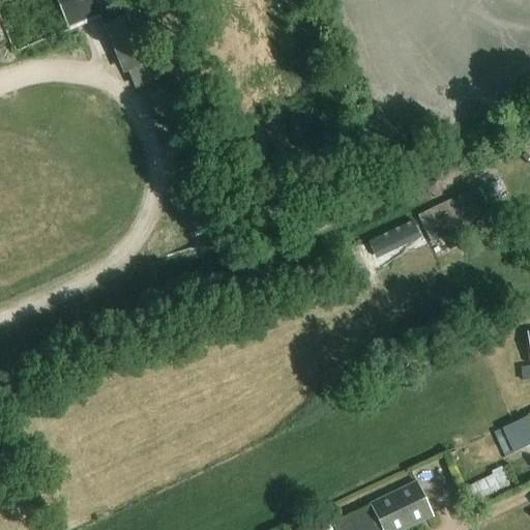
[(57,0),(69,28),(127,3),(126,0),(57,0)]
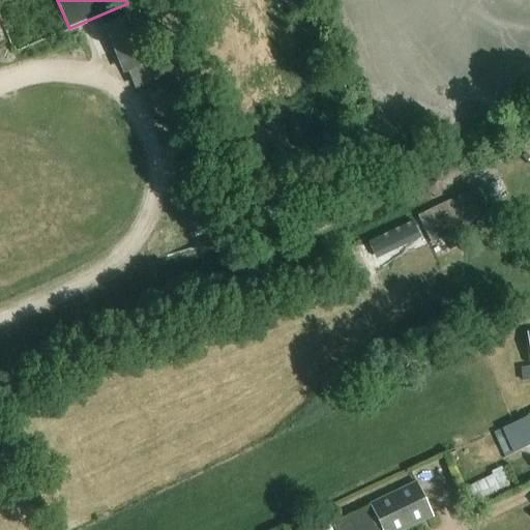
[(475,188),(417,216),(431,244),(489,216),(475,188)]
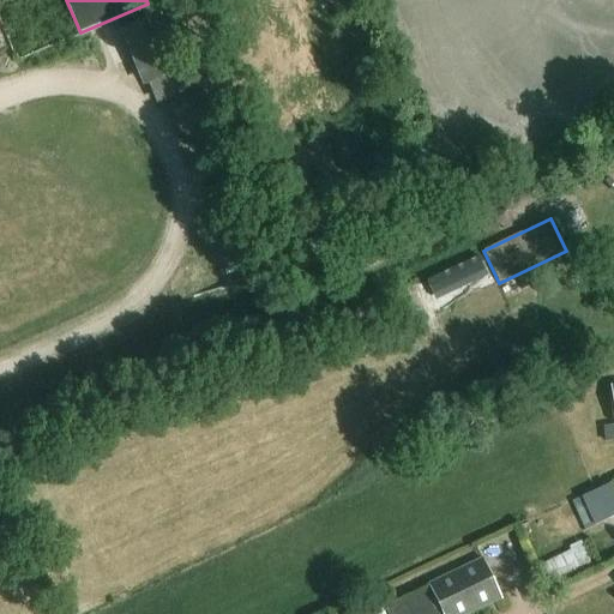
[(479,257),(438,276),(447,296),(488,277),(479,257)]
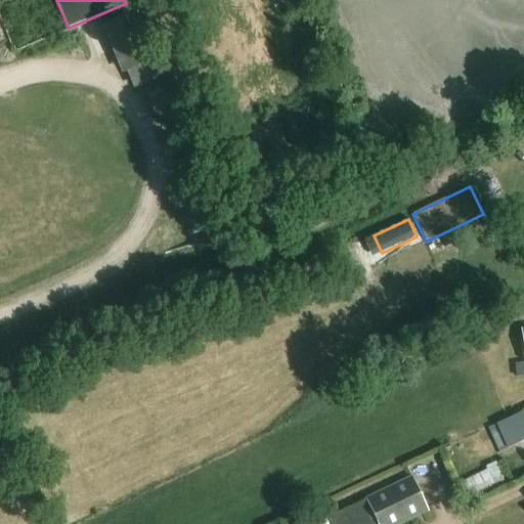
[(523,423),(520,413),(496,425),(508,449),(523,441),(523,423)]
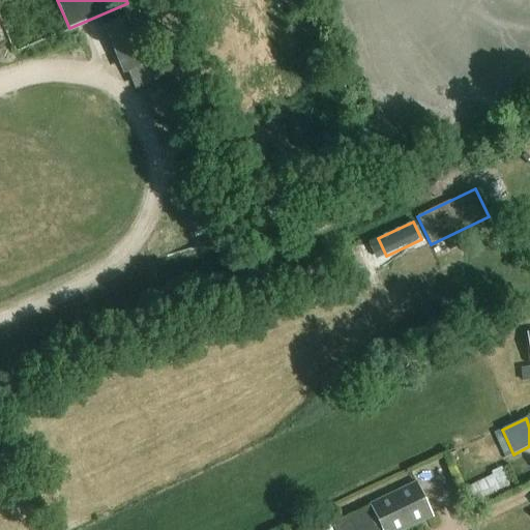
[(503,470),(468,488),(475,503),(510,486),(503,470)]
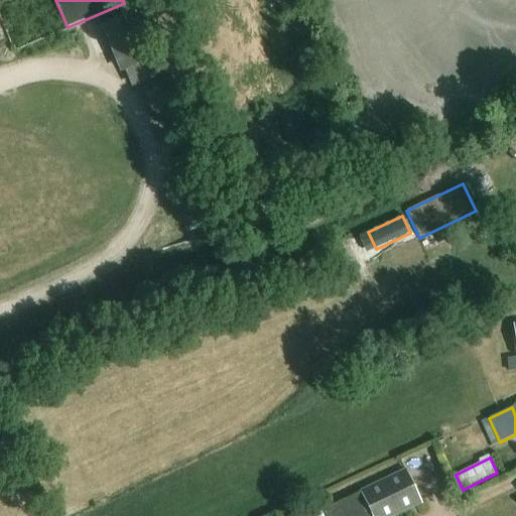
[(373,515),(391,515),(420,502),(405,469),(361,491),(373,515)]
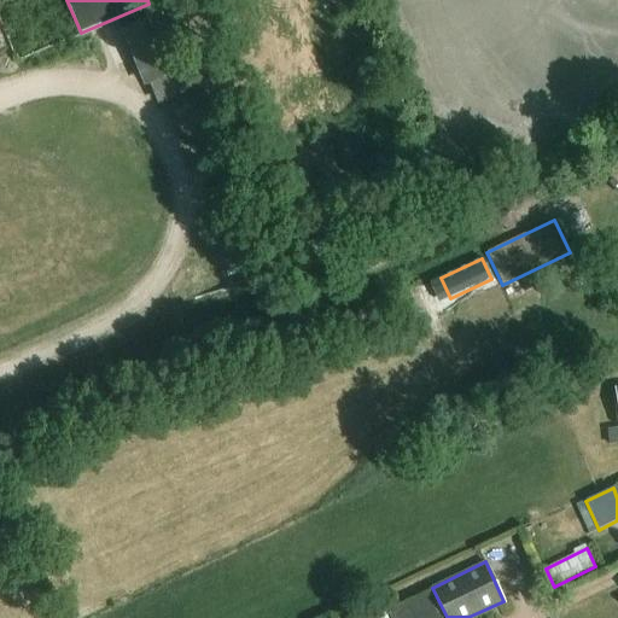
[(354,617),(394,617),(390,606),(354,617)]
